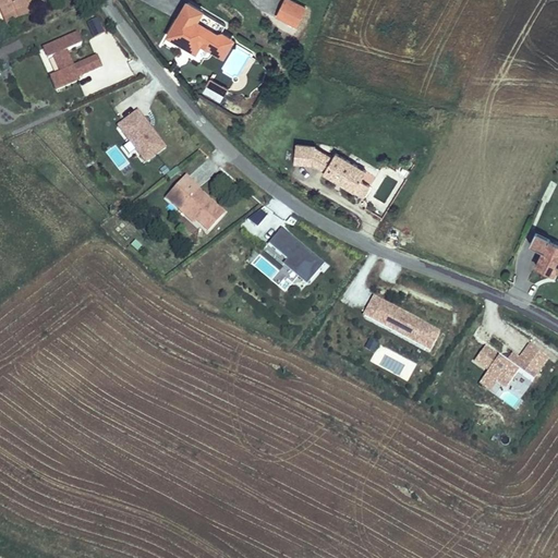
[(32,14),(24,0),(0,0),(0,8),(8,24),(32,14)]
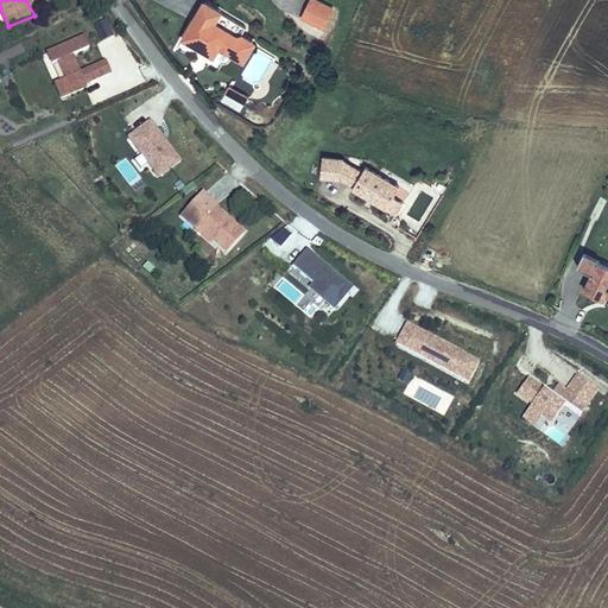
[(245,62),(259,40),(245,32),(240,32),(219,20),(226,8),(210,0),(202,0),(181,37),(215,57),(220,49),(245,62)]
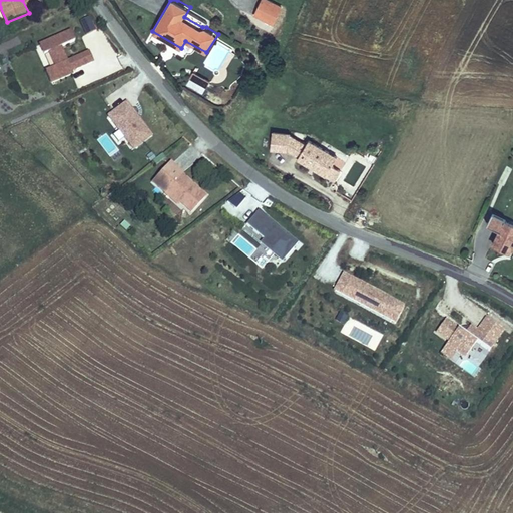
[(261,0),(252,16),(273,27),(284,6),(271,0),(261,0)]
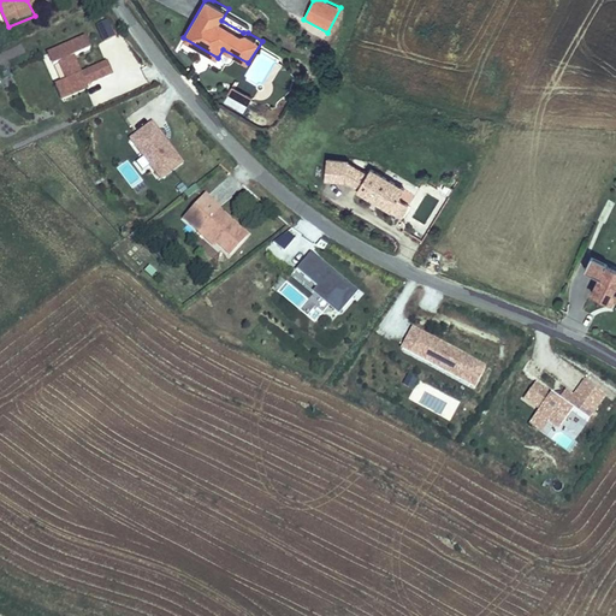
[(104,42),(116,36),(107,19),(95,25),(104,42)]
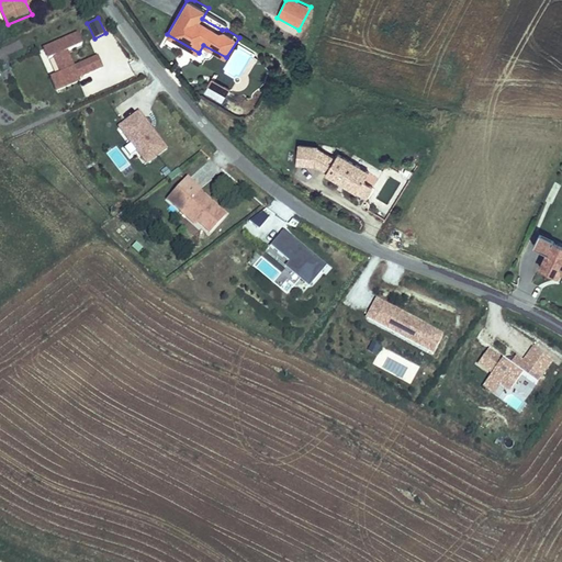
[(83,44),(78,33),(43,48),(48,60),(53,59),(60,72),(49,77),(56,91),(81,81),(79,78),(103,68),(98,55),(75,66),(67,52),(83,44)]
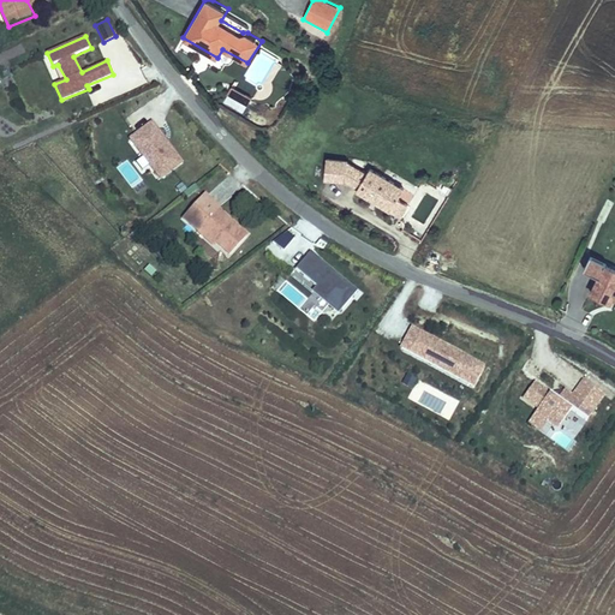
[(232,88),(228,97),(248,106),(251,96),(232,88)]
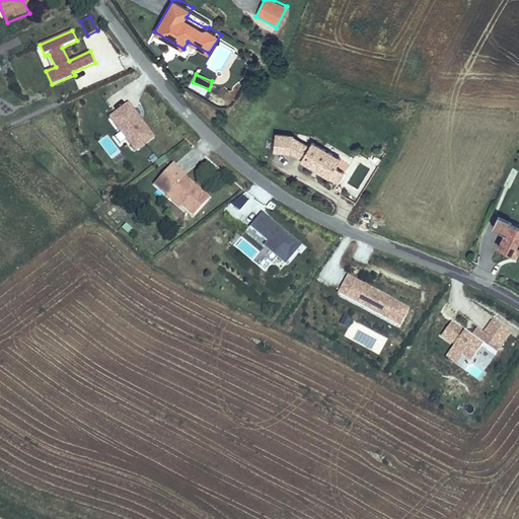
[(155,137),(128,102),(106,117),(134,153),(155,137)]
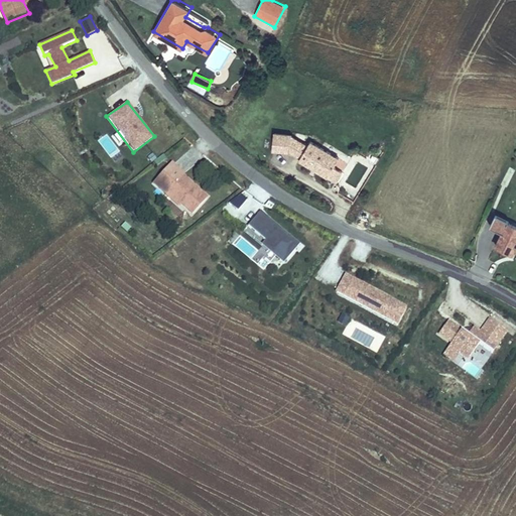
[(272,149),(291,151),(293,134),(293,132),(274,130),(272,149)]
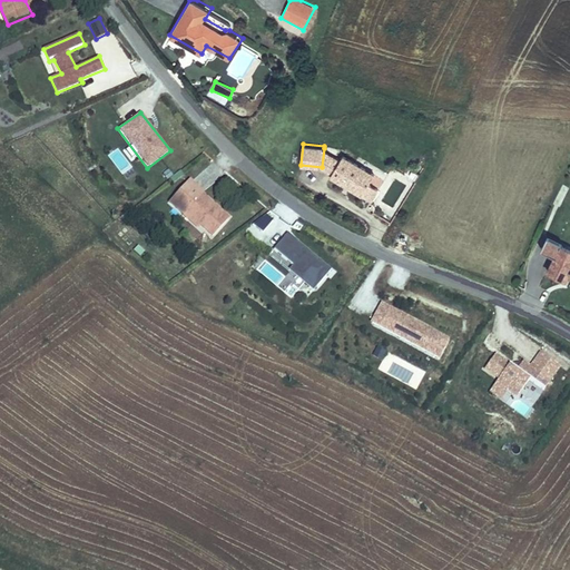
[(330,172),(330,174),(341,158),(324,148),(322,167),(330,172)]
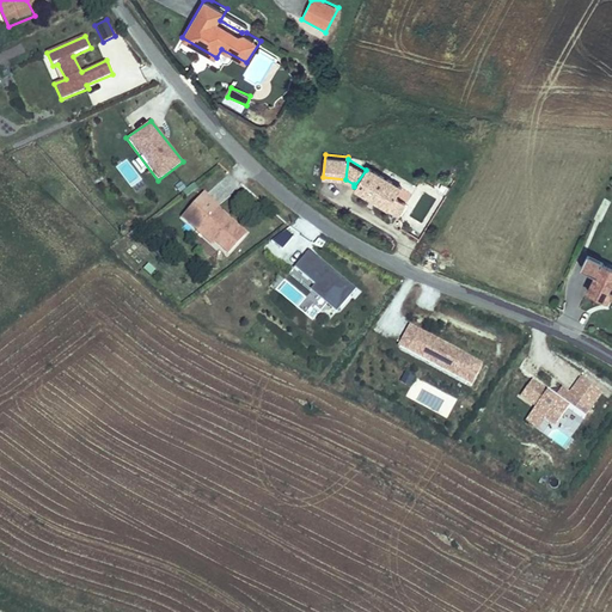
[(369,164),(366,170),(354,187),(401,215),(408,203),(397,197),(405,185),(369,164)]
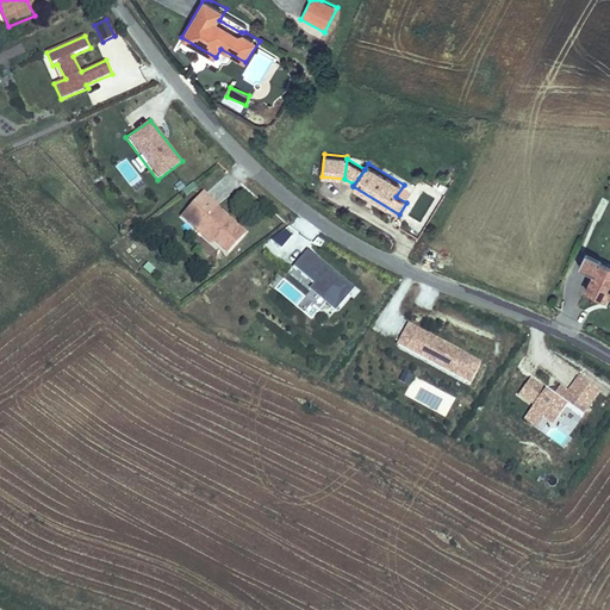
[(435,190),(446,193),(449,186),(441,181),(435,190)]
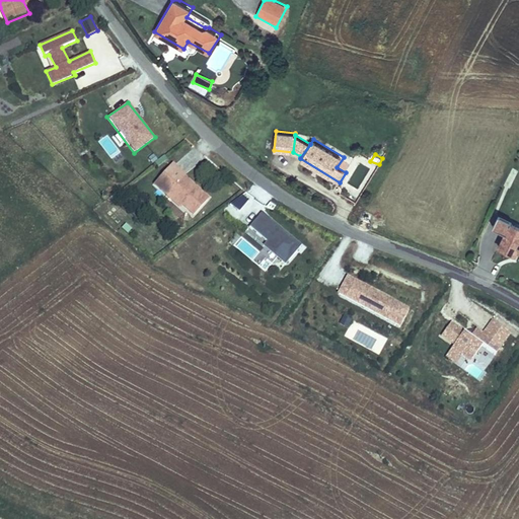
[(173,162),(152,184),(167,197),(169,195),(181,205),(194,216),(211,198),(187,176),(188,174),(173,162)]
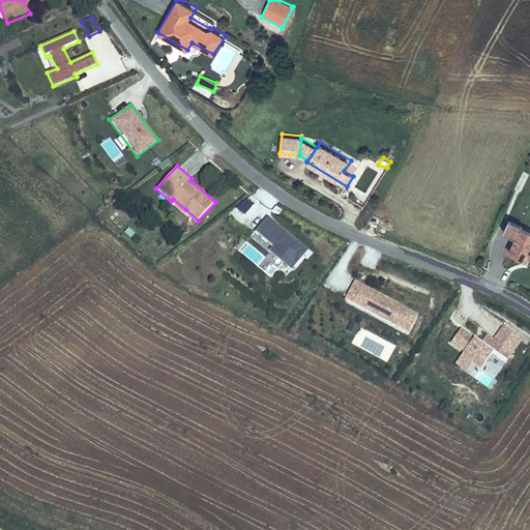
[(241,217),(255,207),(248,199),(235,209),(241,217)]
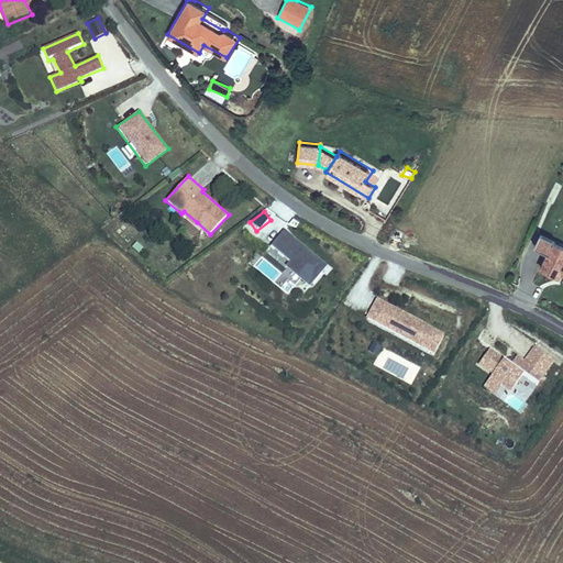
[(328,266),(285,231),(271,247),(289,262),(285,267),(309,287),(328,266)]
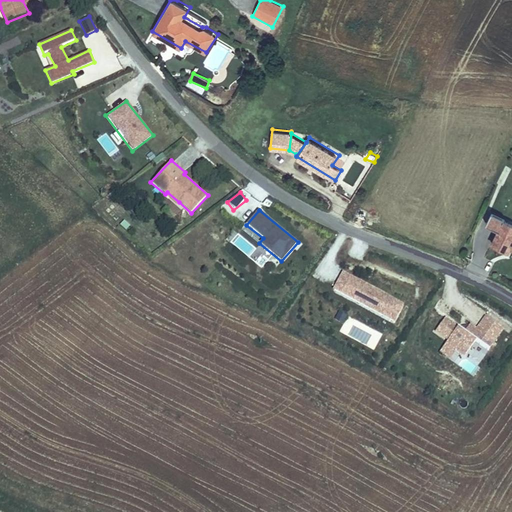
[(511,220),(507,218),(494,242),(511,250),(511,246),(511,220)]
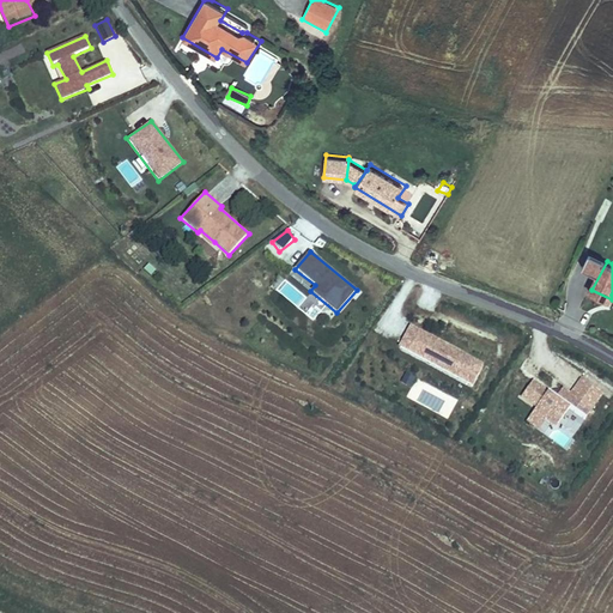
[(297,309),(307,298),(285,279),(275,290),(297,309)]
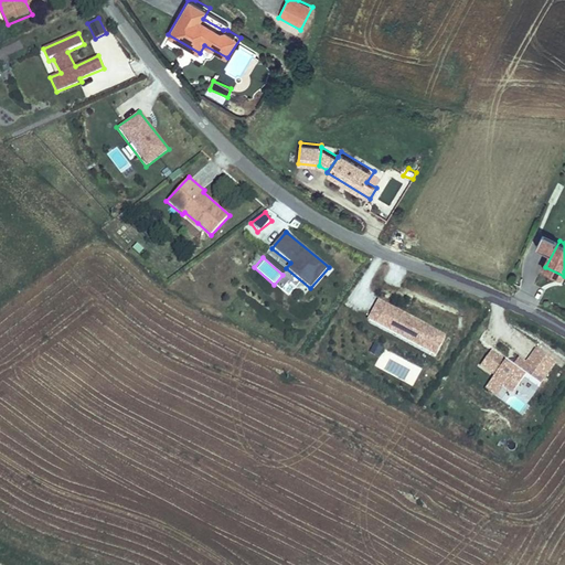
[(448,336),(379,299),(366,322),(435,359),(448,336)]
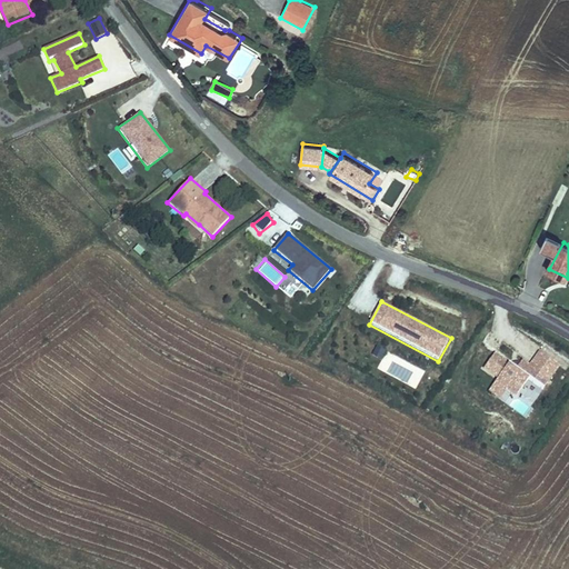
[(386,350),(377,346),(371,355),(381,359),(386,350)]
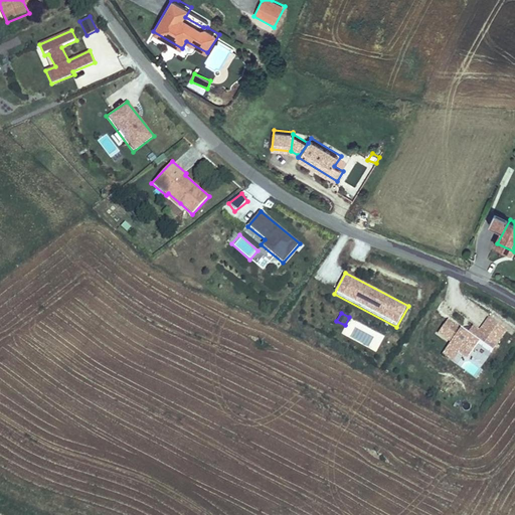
[(447,318),(435,333),(449,344),(442,354),(453,362),(459,354),(468,360),(479,344),(492,354),(508,330),(489,318),(480,331),(473,327),(469,333),(447,318)]
